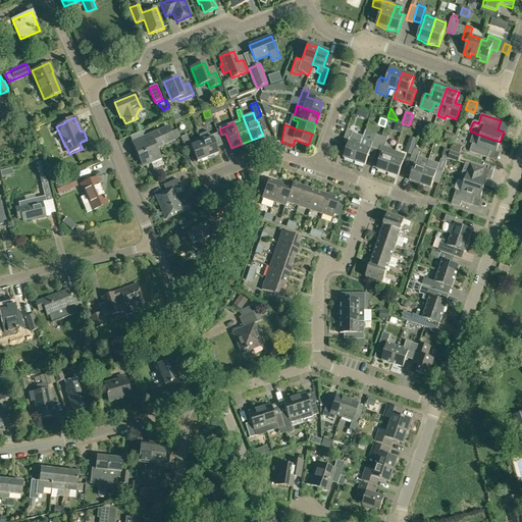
[(397,124),(394,131),(401,134),(403,126),(397,124)]
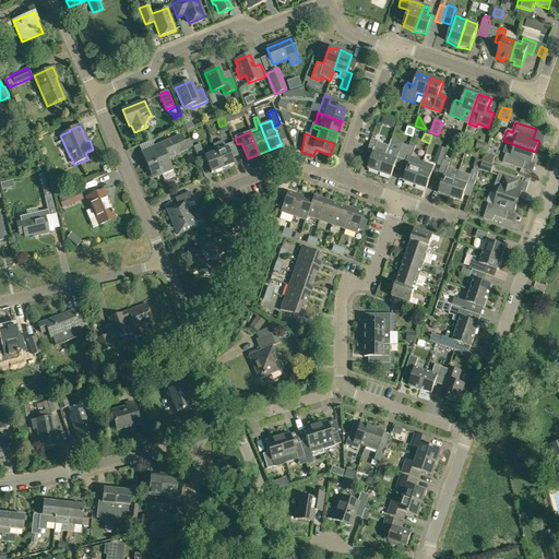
[(142,152),(153,178),(171,169),(167,158),(174,155),(187,151),(186,149),(193,146),(190,139),(182,142),(180,135),(167,141),(142,152)]
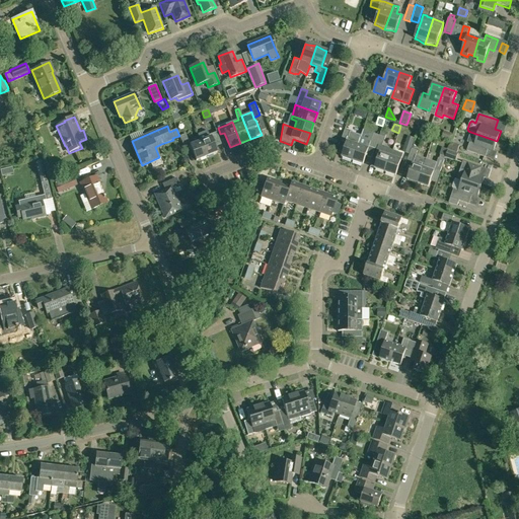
[(353,161),(360,138),(361,136),(351,132),(345,130),(341,141),(347,143),(342,157),(353,161)]
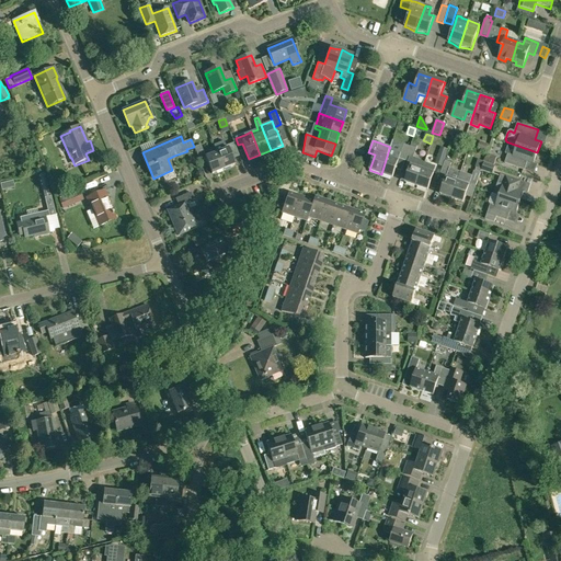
[(213,146),(215,153),(217,152),(224,169),(235,164),(228,148),(226,149),(222,141),(213,146)]
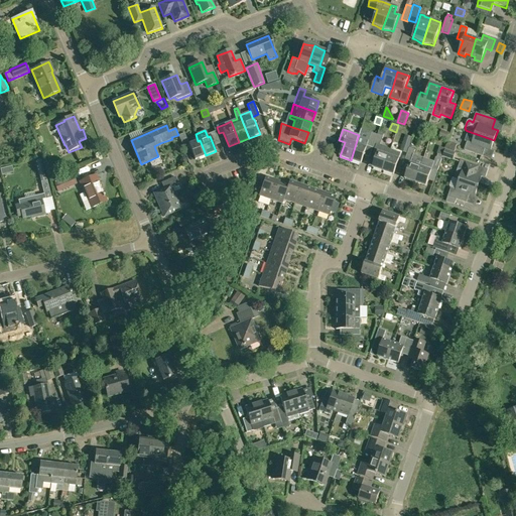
[(449,134),(442,131),(440,137),(447,140),(449,134)]
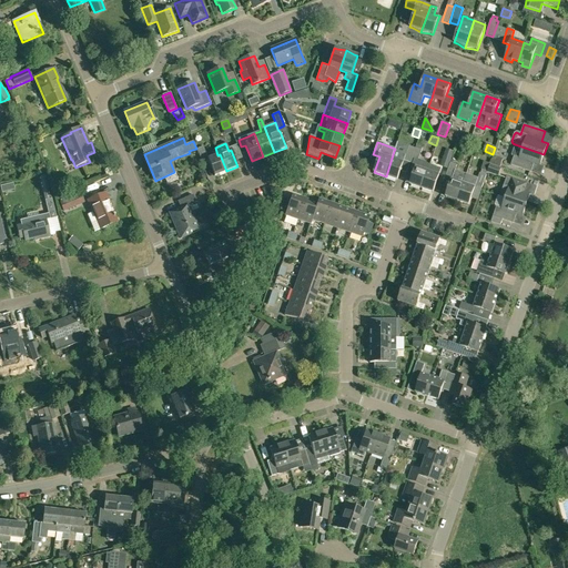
[(510,165),(531,172),(534,164),(540,165),(544,154),(515,144),(511,155),(514,156),(510,165)]
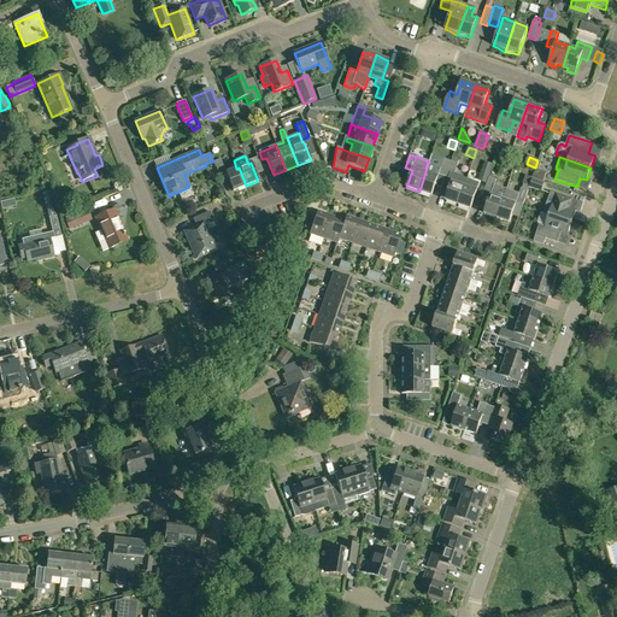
[(439,175),(446,177),(451,162),(444,158),(440,169),(428,164),(419,192),(432,195),(438,177),(439,175)]
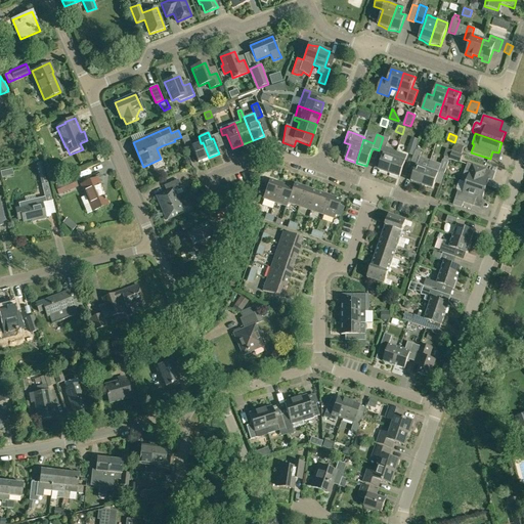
[(203,142),(201,143),(191,146),(187,135),(181,137),(186,150),(192,148),(198,163),(209,158),(203,142)]
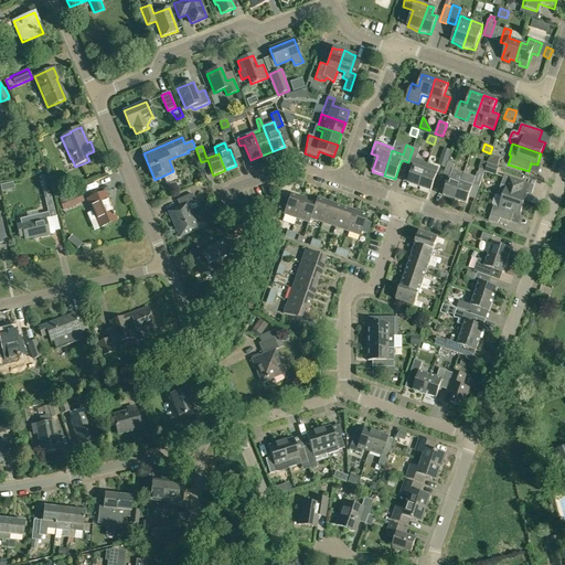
[(419,188),(427,164),(427,163),(424,161),(420,160),(416,160),(419,150),(413,148),(408,162),(411,163),(408,168),(413,169),(407,183),(419,188)]
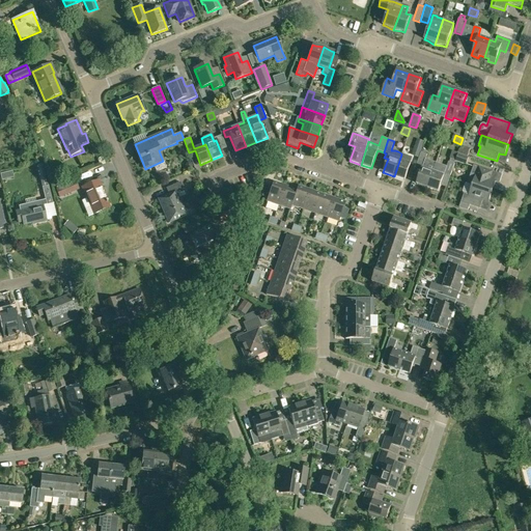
[(412,156),(418,158),(424,141),(417,139),(412,156)]
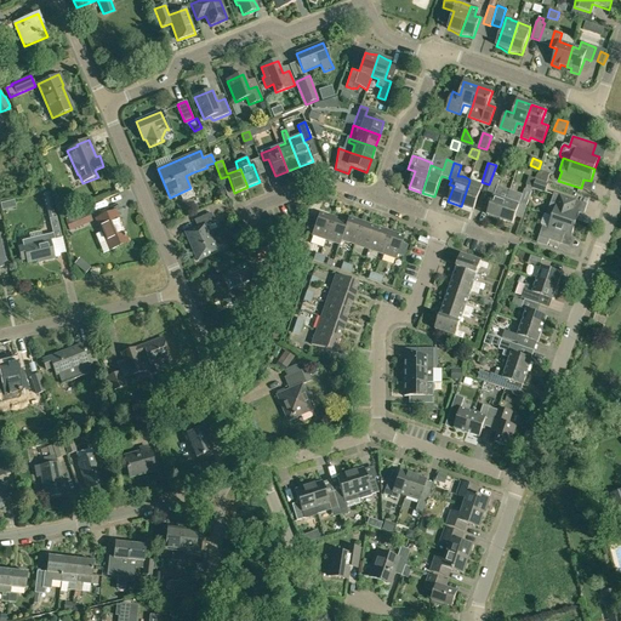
[(536,180),(547,183),(550,174),(540,170),(536,180)]
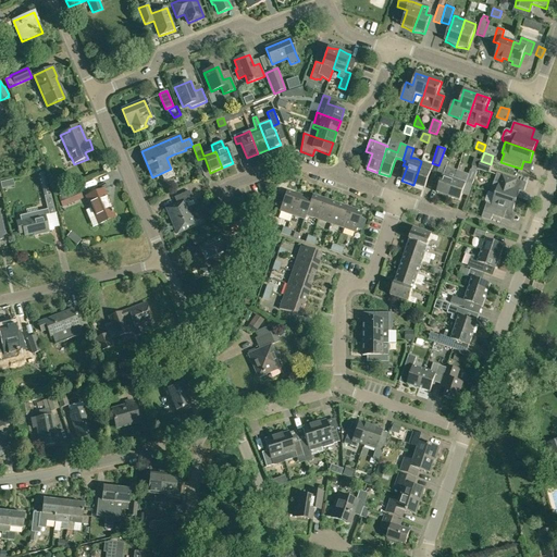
[(437,193),(448,197),(458,171),(446,166),(448,162),(442,160),(437,172),(444,174),(437,193)]
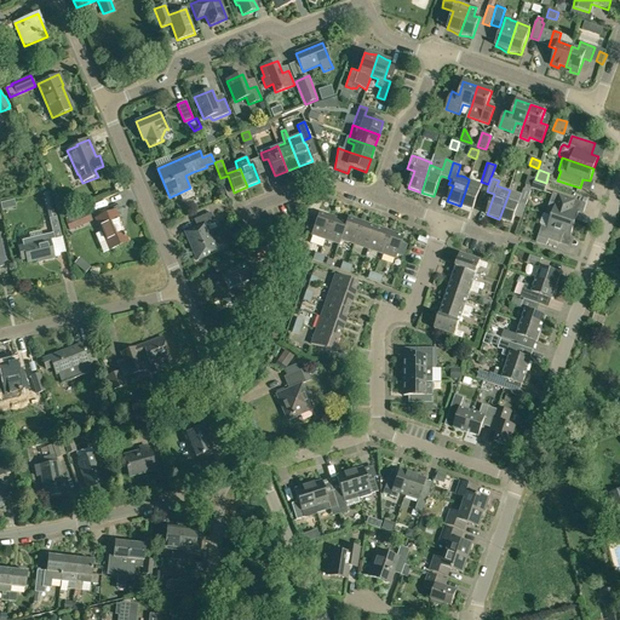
[(535,179),(532,188),(532,189),(544,193),(546,184),(535,179)]
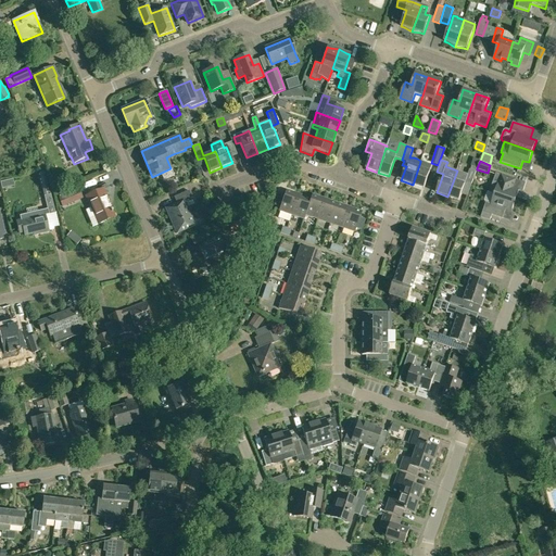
[(413,185),(424,189),(430,172),(429,172),(431,165),(420,162),(413,185)]
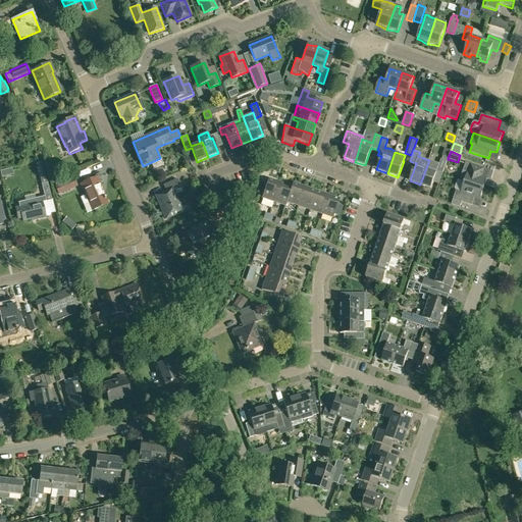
[(420,185),(430,189),(437,170),(442,172),(447,161),(448,157),(444,156),(442,159),(440,159),(439,164),(429,160),(420,185)]
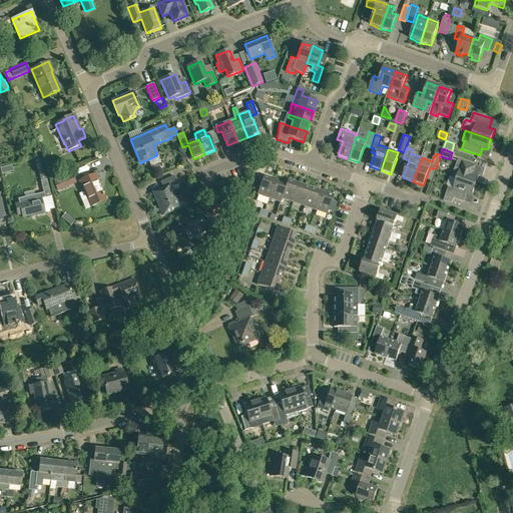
[(21,214),(22,217),(45,212),(42,198),(45,198),(51,196),(46,179),(45,179),(40,158),(36,159),(40,181),(44,193),(18,199),(19,203),(15,204),(18,215),(21,214)]
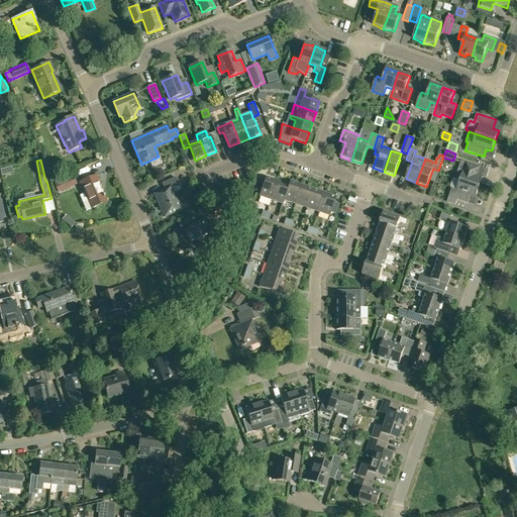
[(454,179),(459,181),(479,187),(483,177),(477,175),(480,167),(461,161),(458,169),(454,179)]
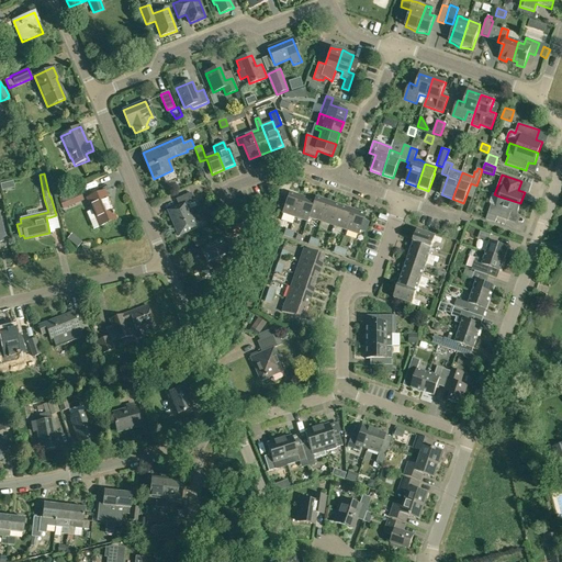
[(59,201),(63,210),(83,201),(79,191),(77,192),(76,189),(62,194),(63,197),(59,199),(60,200),(59,201)]
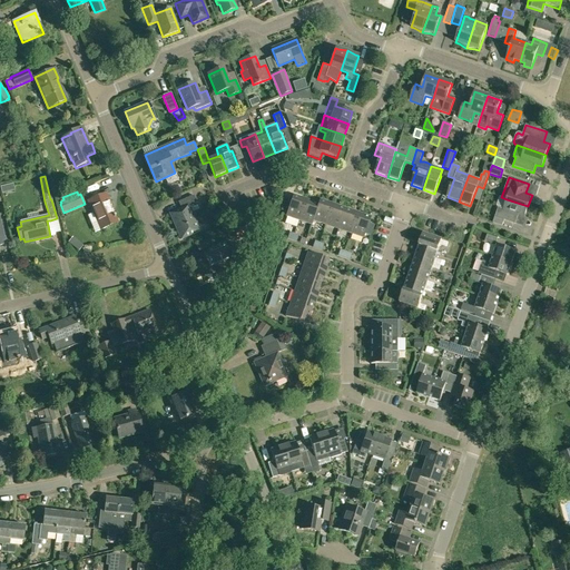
[(89,202),(101,229),(117,223),(109,205),(110,205),(106,194),(89,202)]
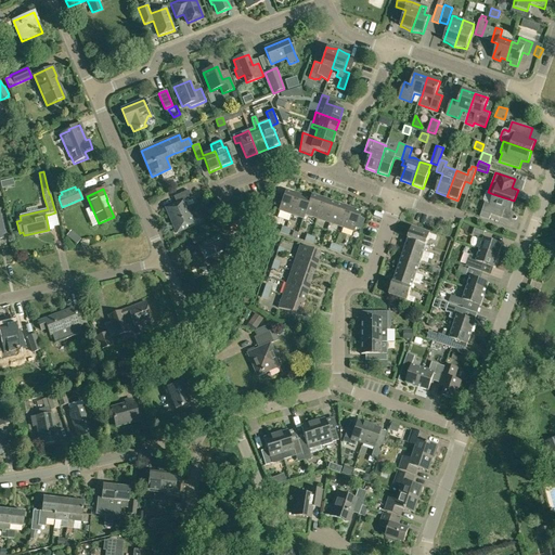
[(165,208),(176,233),(193,226),(183,202),(192,197),(189,190),(173,197),(176,204),(165,208)]
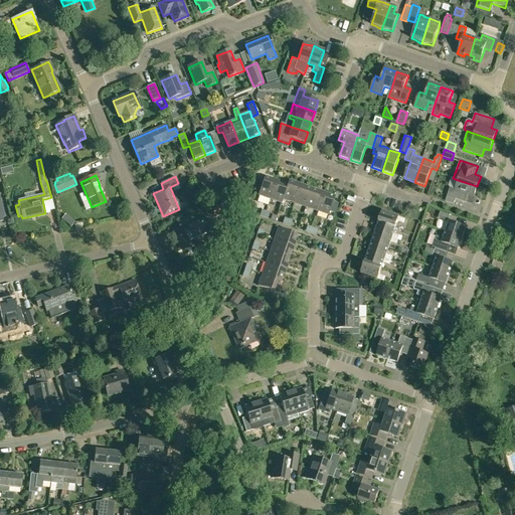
[(259,195),(270,199),(277,180),(265,176),(259,195)]
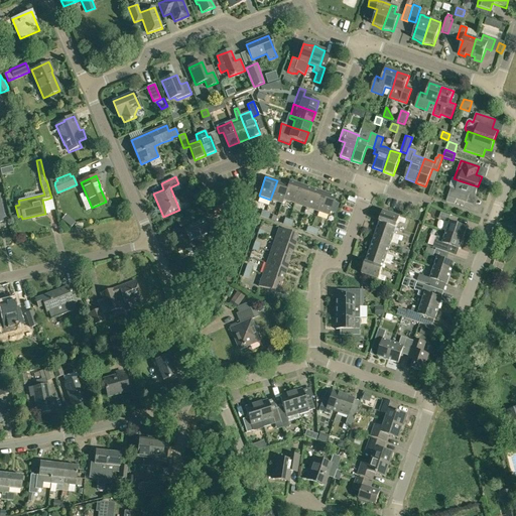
[(282,204),(283,200),(288,184),(277,180),(270,200),(282,204)]
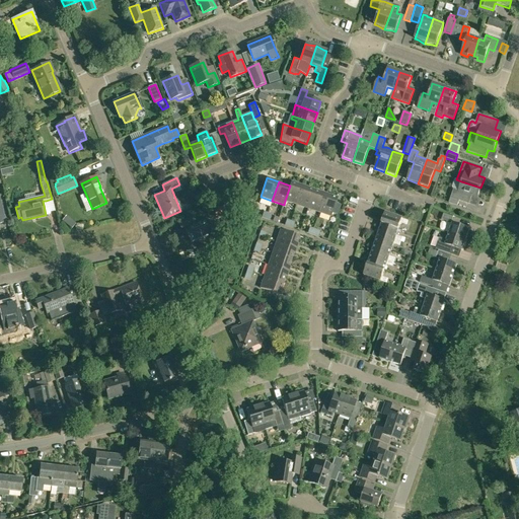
[(285,201),(296,205),(303,186),(291,181),(290,186),(285,201)]
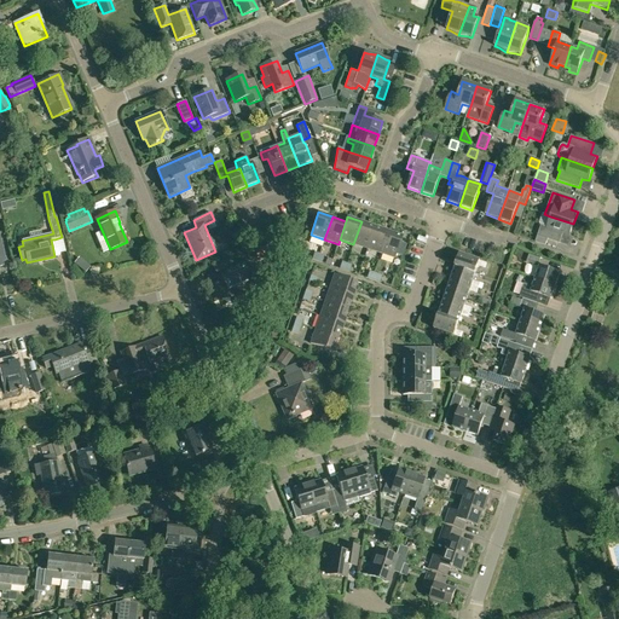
[(536,242),(545,246),(548,239),(560,243),(562,235),(570,236),(573,224),(550,217),(547,227),(541,226),(537,236),(536,242)]
